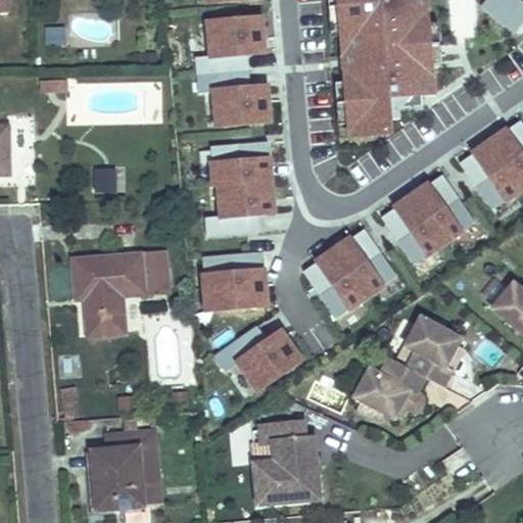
[(0,0),(0,18),(9,18),(8,0),(0,0)]
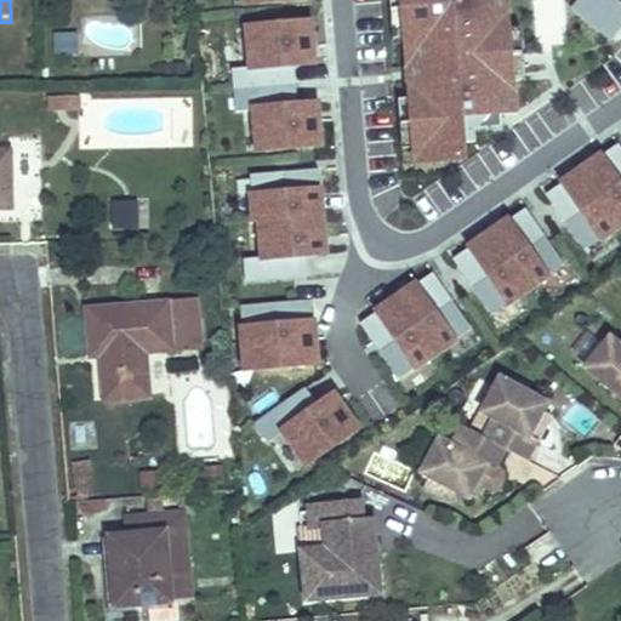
[(403,0),(417,164),(465,159),(463,144),(477,142),(477,130),(503,127),(501,112),(516,110),(506,0),(403,0)]
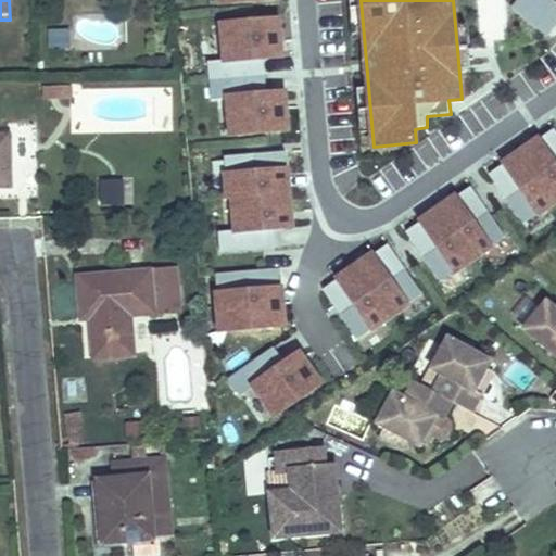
[(515,0),(508,8),(544,39),(555,25),(555,3),(552,0),(515,0)]
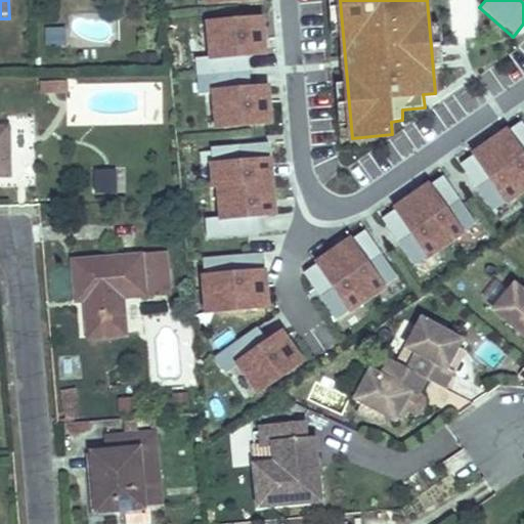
[(211,56),(193,57),(197,92),(214,91),(217,125),(269,120),(267,99),(260,100),(258,86),(249,87),(247,53),(256,53),(255,40),(262,40),(260,18),(208,23),(211,56)]
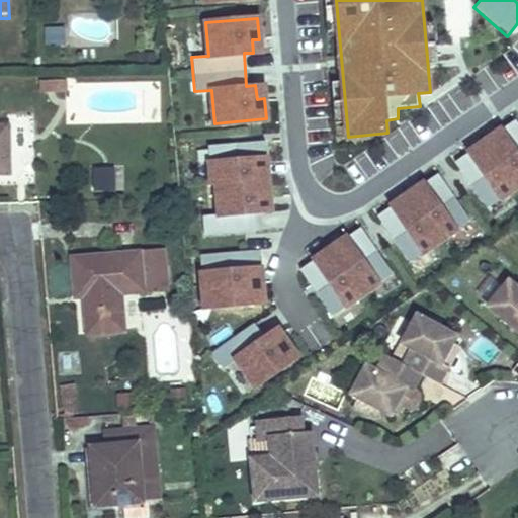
[(517,184),(517,124),(513,118),(452,161),(486,207),(517,184)]
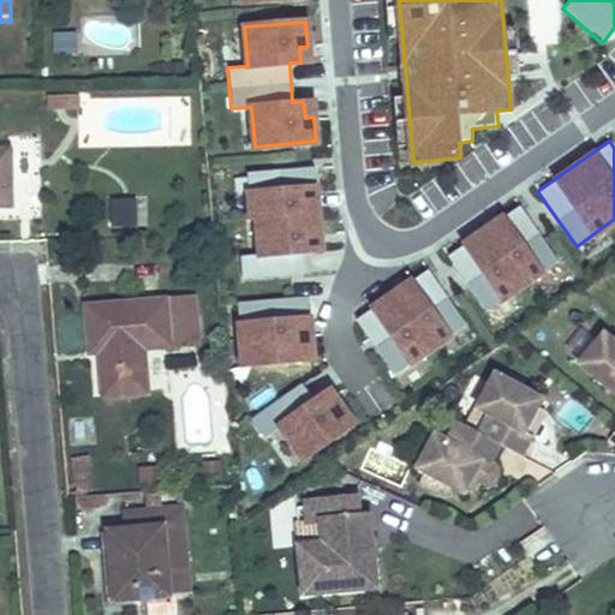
[(10,145),(0,145),(0,202),(11,202),(10,145)]
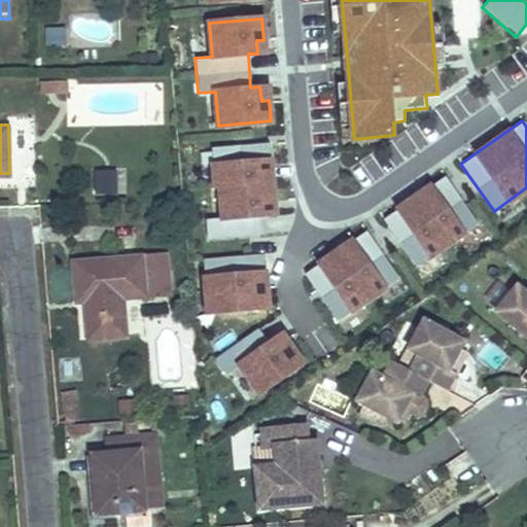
[(206,220),(207,238),(259,234),(258,216),(268,215),(267,202),(274,201),(270,144),(216,148),(219,186),(224,186),(226,219),(206,220)]
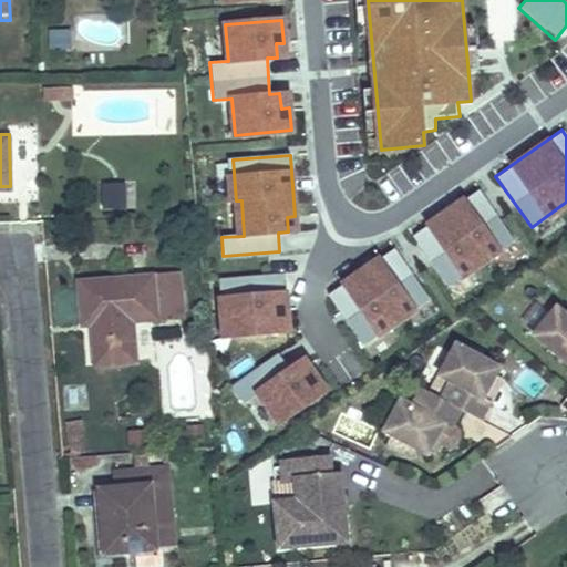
[(102,208),(127,209),(127,185),(102,185),(102,208)]
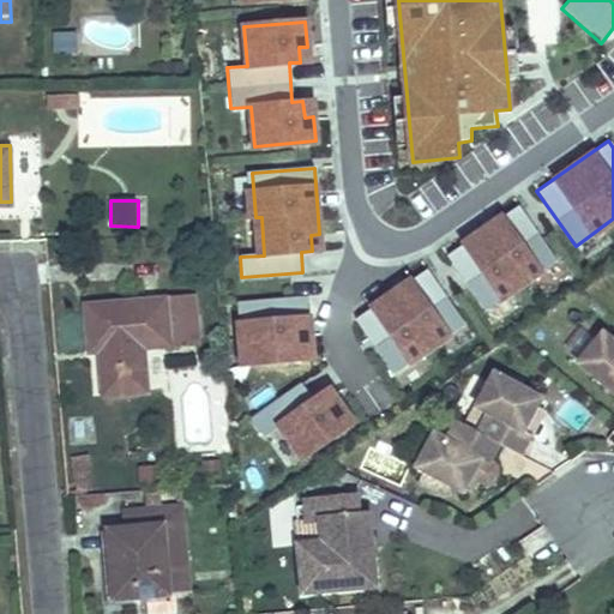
[(555,258),(517,204),(446,254),(485,308),(555,258)]
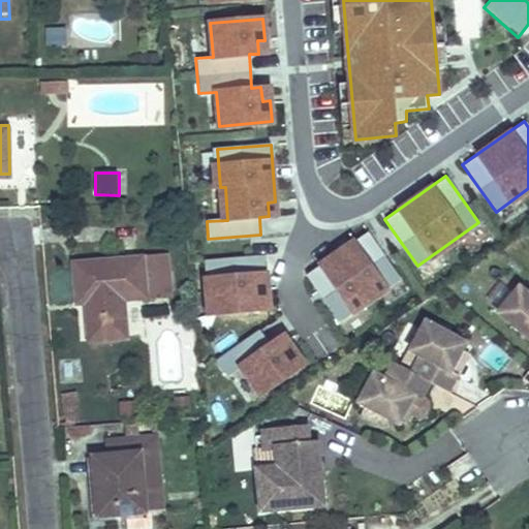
[(400,278),(367,231),(306,274),(338,321),(400,278)]
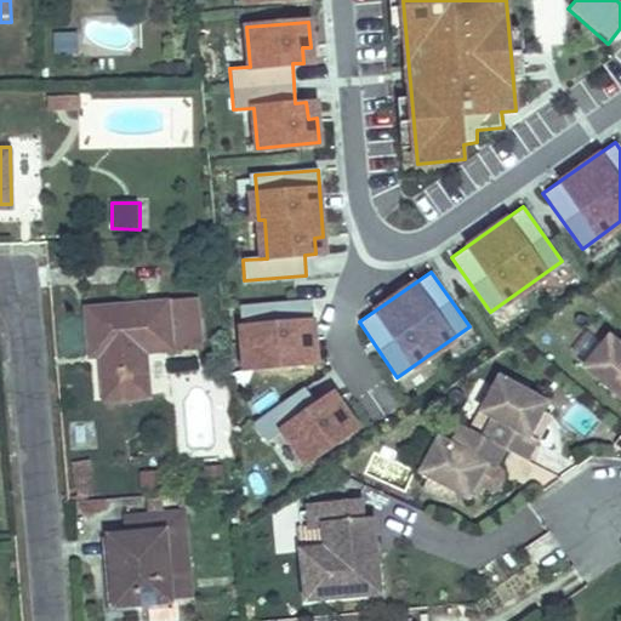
[(197,295),(86,303),(90,349),(101,349),(104,392),(148,389),(144,346),(200,341),(197,295)]
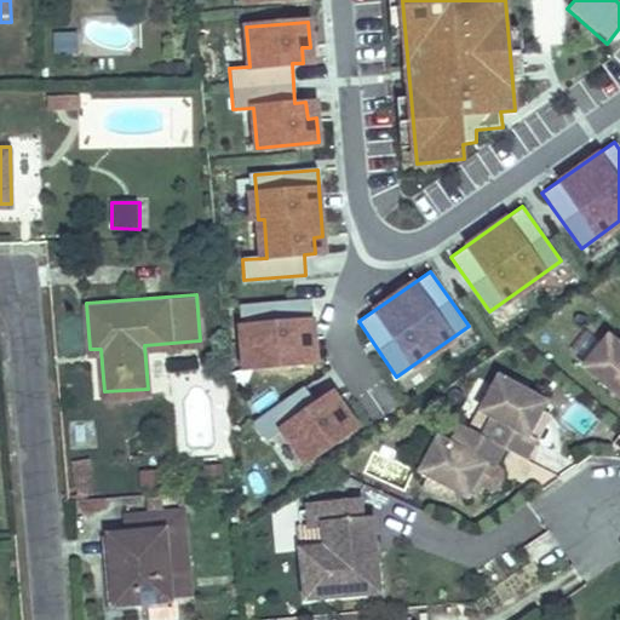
[(309,298),(237,305),(242,368),(315,362),(313,337),(304,338),(303,323),(311,322),(309,298)]
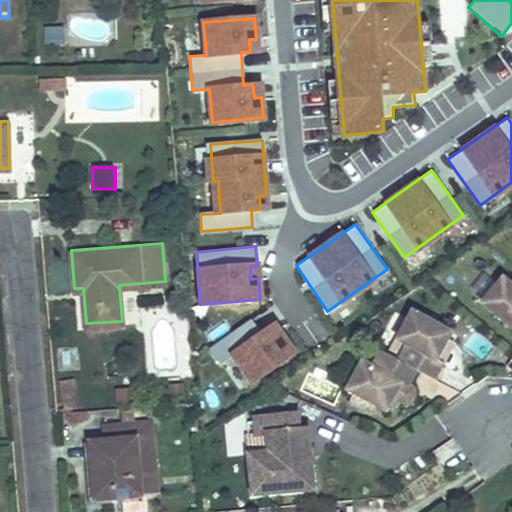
[(511,284),(511,286),(502,279),(481,304),(511,328),(511,284)]
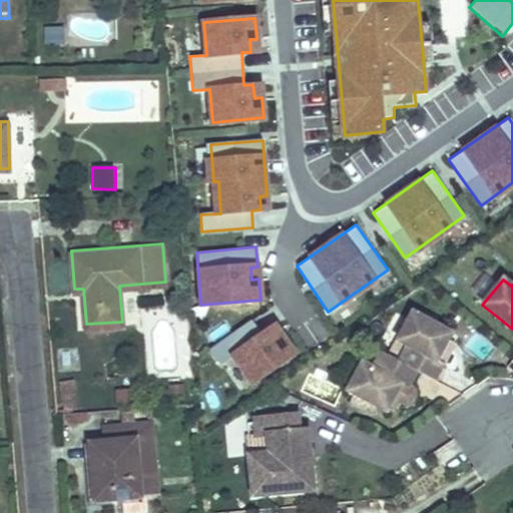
[(454,333),(414,313),(400,342),(408,346),(400,360),(383,351),(374,367),(364,362),(350,391),(389,411),(396,396),(403,383),(409,386),(418,369),(436,379),(445,363),(440,360),(454,333)]
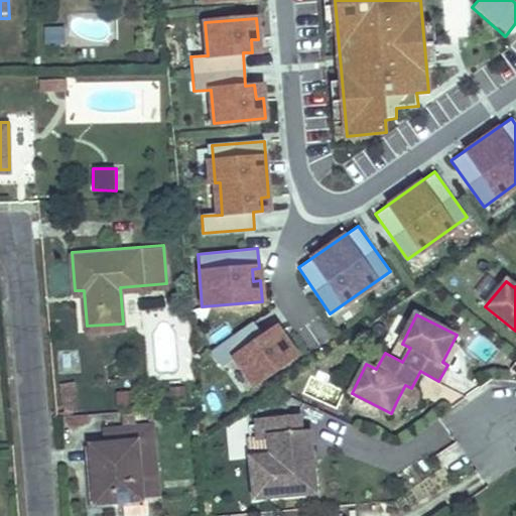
[(276,327),(263,337),(251,321),(212,351),(249,399),(301,360),(276,327)]
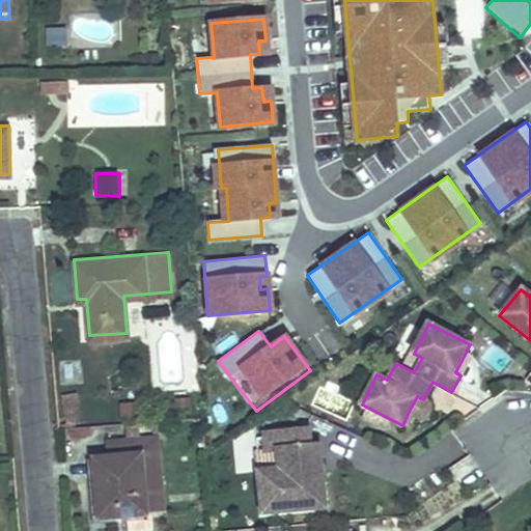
[(59,396),(63,426),(79,424),(76,394),(59,396)]
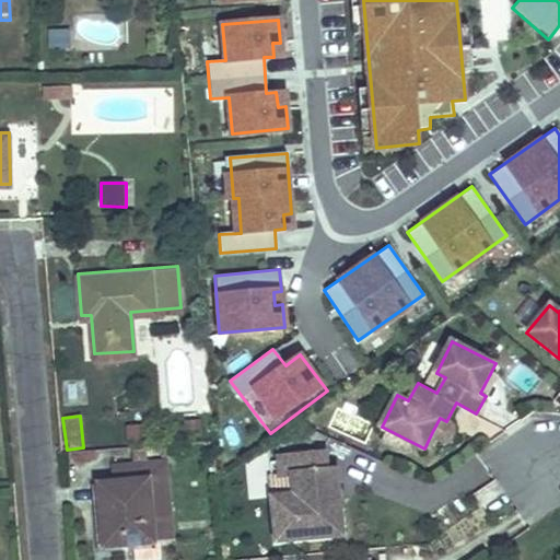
[(446,421),(440,418),(432,432),(445,439),(451,438),(454,431),(452,424),(446,421)]
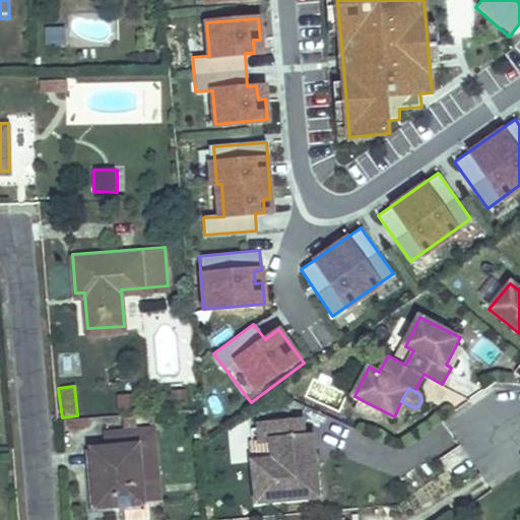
[(95,502),(118,500),(143,497),(154,496),(146,425),(131,426),(131,414),(117,415),(118,427),(103,429),(104,442),(88,444),(95,502)]
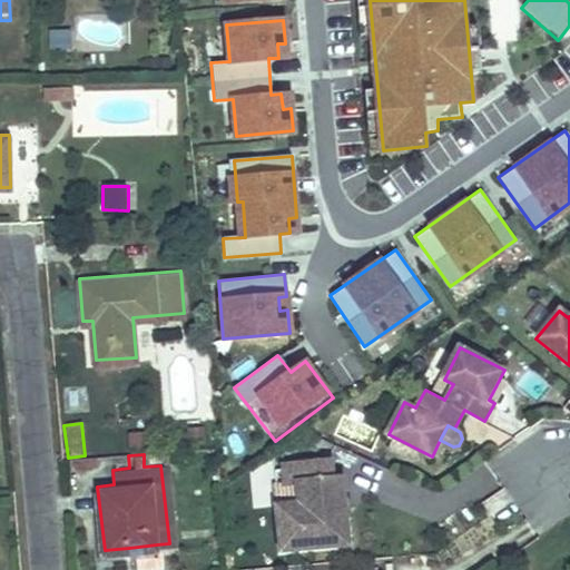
[(298,484),(302,526),(304,550),(350,546),(343,477),(328,479),(327,465),(286,468),(287,484),(298,484)]
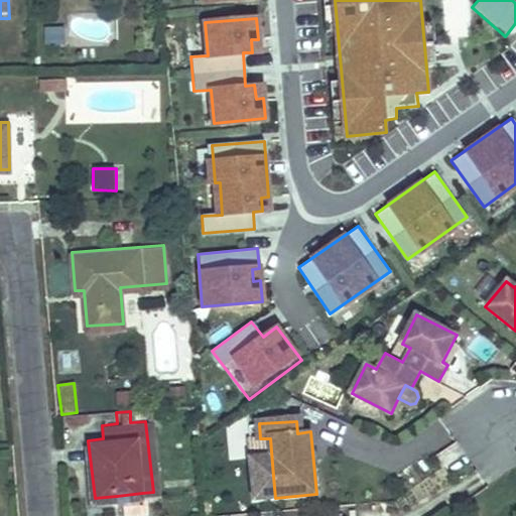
[(275,498),(273,476),(254,478),(256,499),(275,498)]
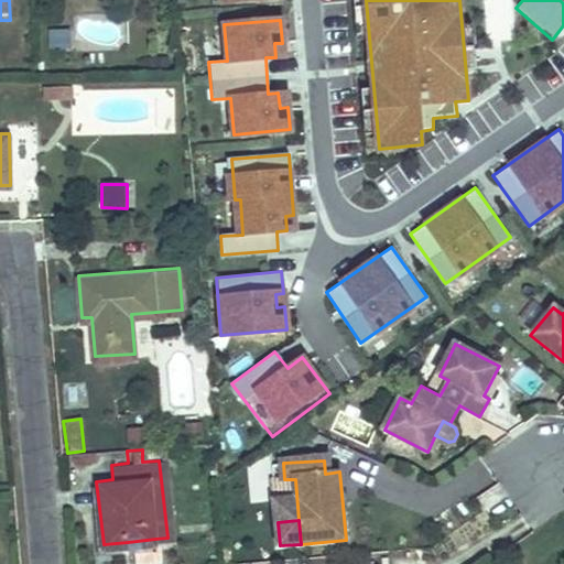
[(155,539),(128,542),(130,561),(156,559),(155,539)]
